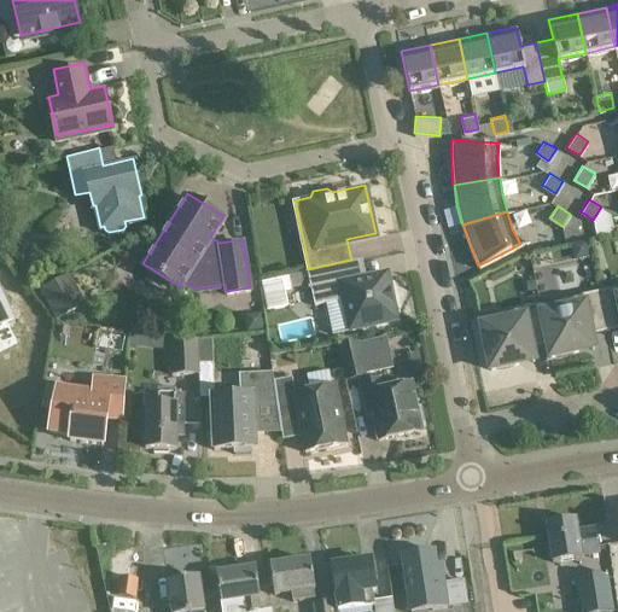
[(351,260),(307,269),(314,303),(343,296),(350,326),(396,316),(386,270),(353,278),(349,261),(351,261),(351,260)]
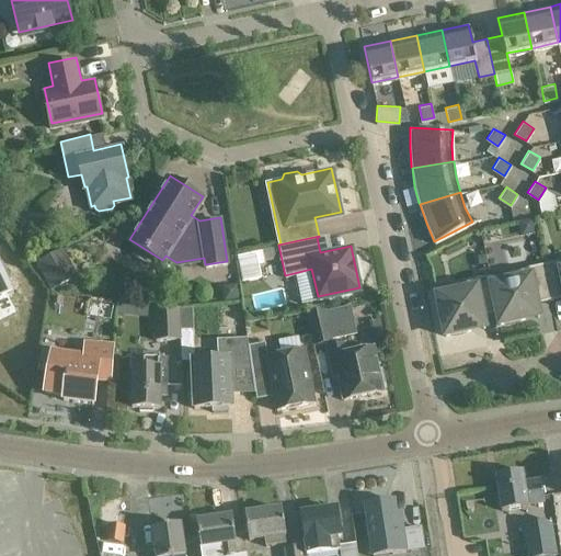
[(63,246),(35,260),(50,287),(77,273),(63,246)]
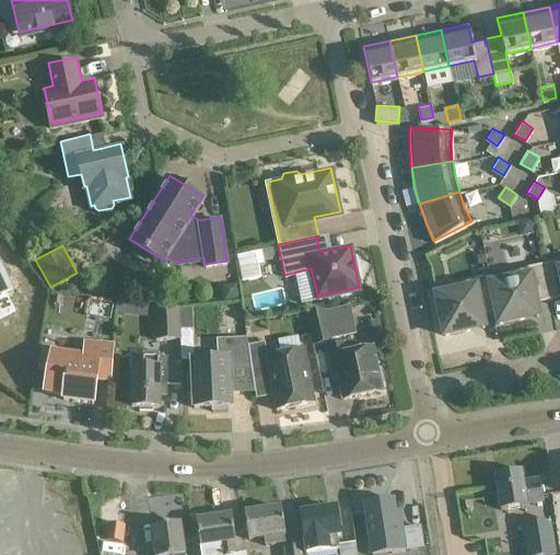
[(242,278),(260,275),(256,251),(236,255),(242,278)]
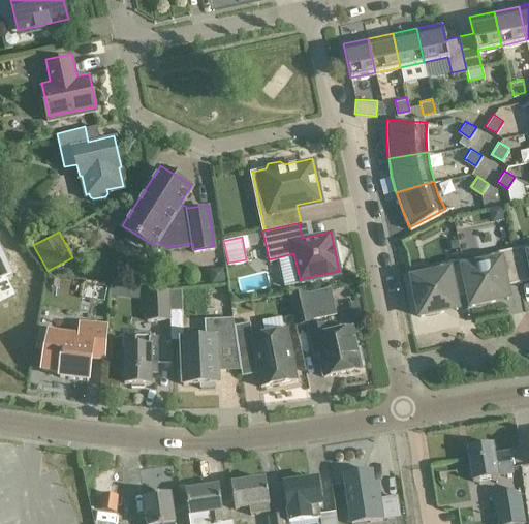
[(528,243),(512,247),(519,280),(528,278),(528,243)]
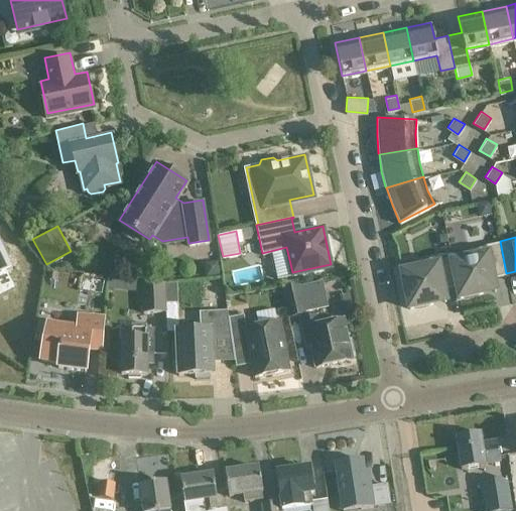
[(0,267),(11,262),(0,240),(0,267)]
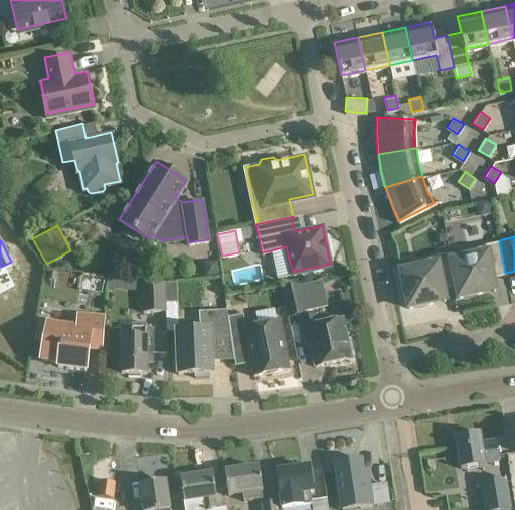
[(505,273),(499,240),(470,246),(471,253),(452,258),(450,250),(449,250),(459,295),(494,287),(492,276),(505,273)]
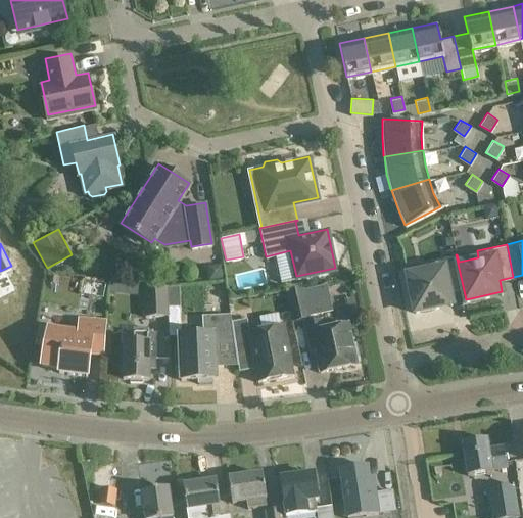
[(466,299),(456,254),(427,261),(428,269),(407,273),(415,311),(452,302),(449,291),(463,288),(465,299),(466,299)]
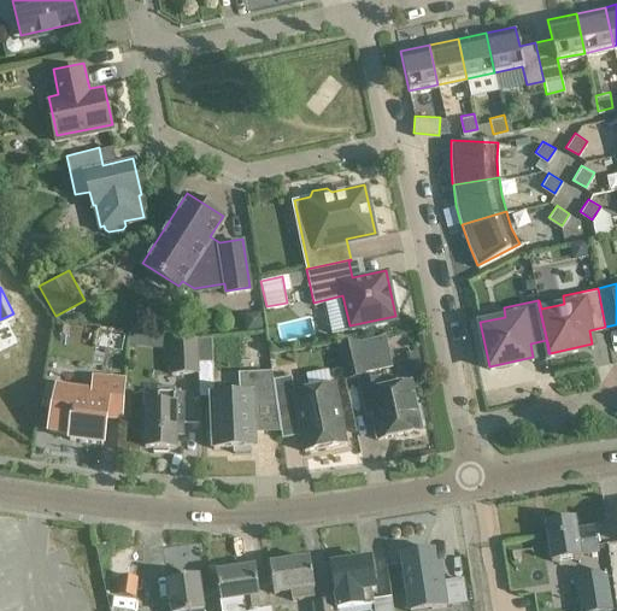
[(391,362),(385,334),(357,340),(357,338),(338,341),(345,375),(364,371),(363,368),(391,362)]
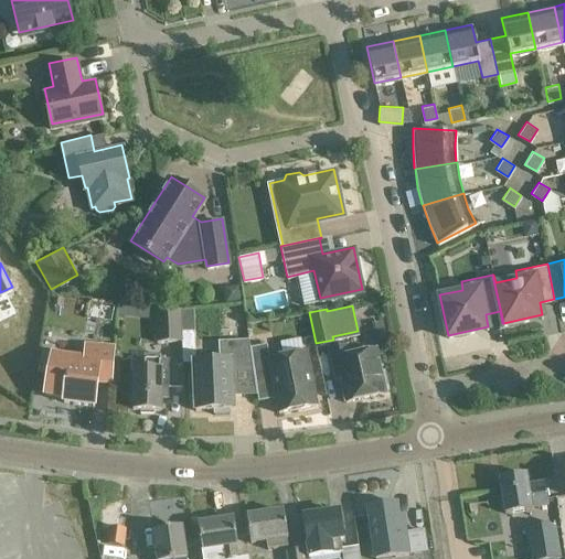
[(157,340),(181,339),(180,307),(156,308),(157,340)]
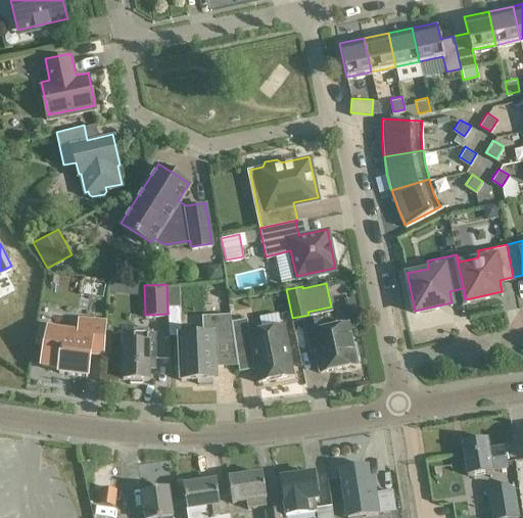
[(234,338),(231,319),(230,312),(201,313),(202,332),(179,333),(181,377),(198,376),(198,380),(211,380),(211,375),(216,375),(214,339),(234,338)]
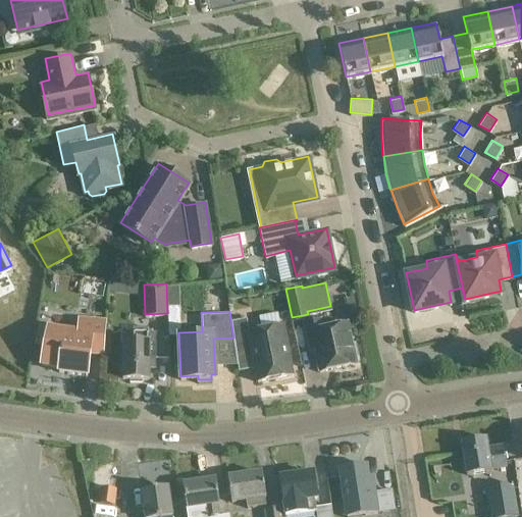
[(230,318),(233,338),(236,349),(251,346),(257,378),(292,371),(282,323),(249,329),(247,315),(230,318)]
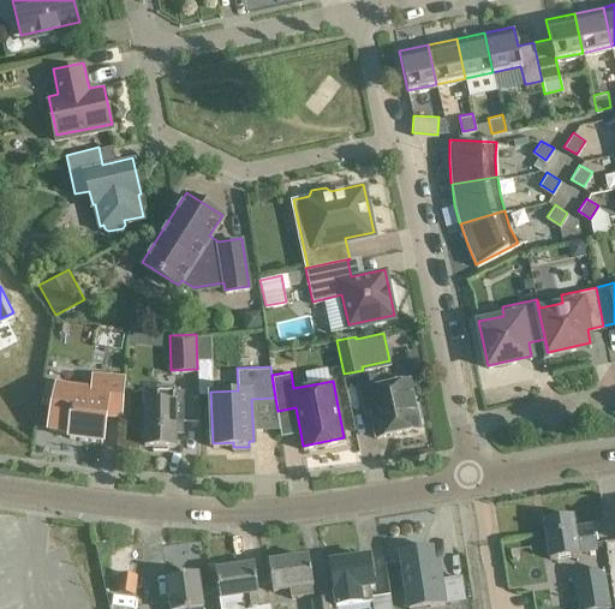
[(121,415),(124,375),(94,372),(93,388),(58,382),(49,427),(70,430),(70,435),(102,440),(106,413),(121,415)]
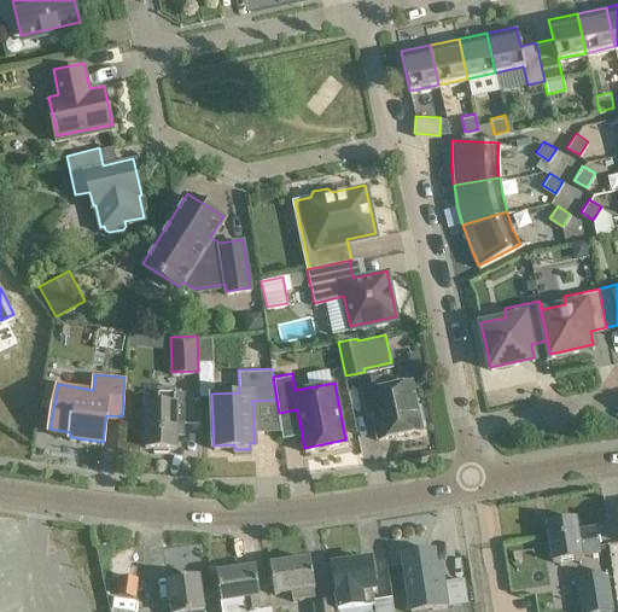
[(379,377),(361,380),(368,413),(373,412),(378,437),(420,427),(419,421),(423,418),(420,406),(415,404),(410,380),(382,388),(379,377)]
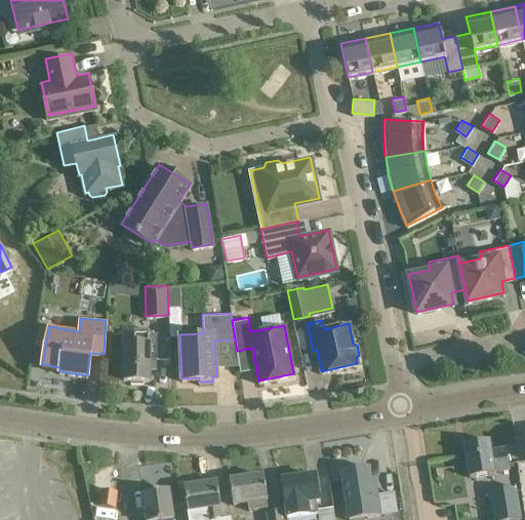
[(157,364),(157,331),(149,331),(149,326),(134,326),(133,340),(124,340),(123,359),(121,359),(121,372),(123,372),(123,380),(130,380),(130,382),(144,382),(144,380),(150,380),(150,364),(157,364)]
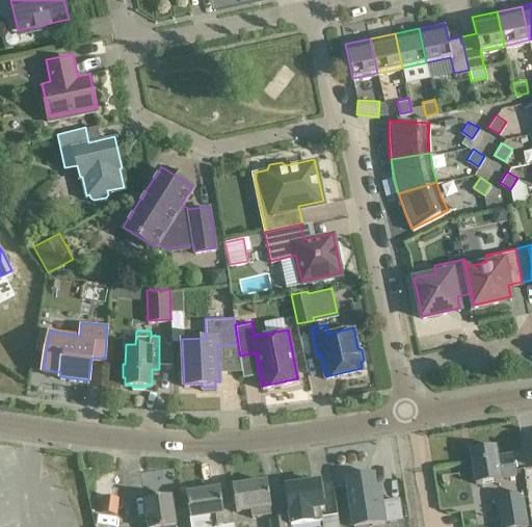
[(501,474),(516,472),(513,450),(497,453),(495,442),(471,446),(476,481),(501,476),(501,474)]
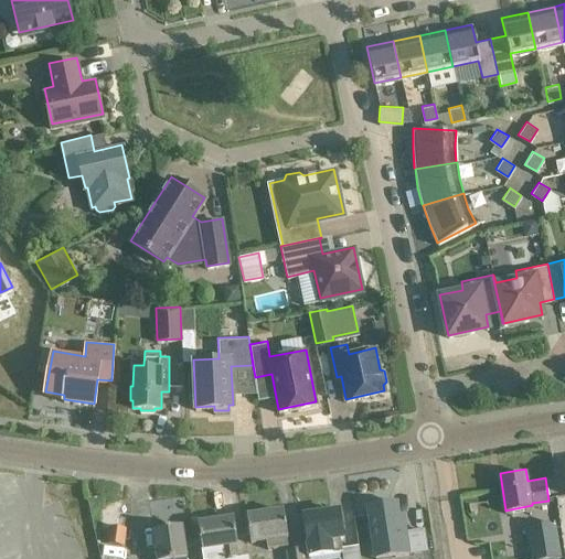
[(397,497),(369,502),(373,537),(390,534),(393,551),(409,549),(429,546),(426,524),(407,527),(404,508),(400,509),(397,497)]
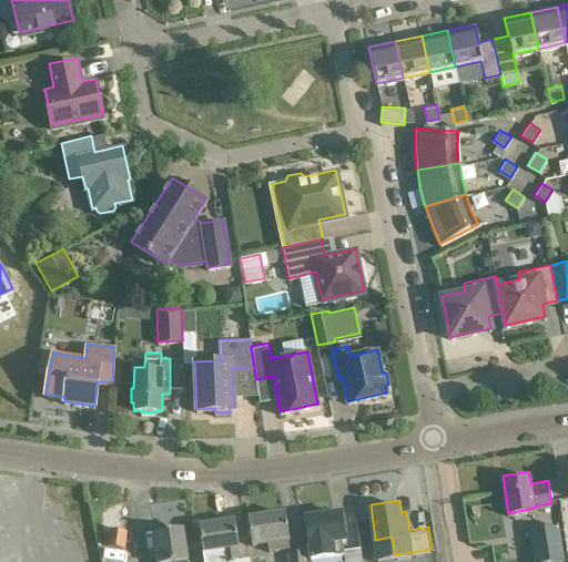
[(252,541),(267,539),(269,549),(288,545),(287,537),(290,535),(286,509),(249,514),(252,541)]
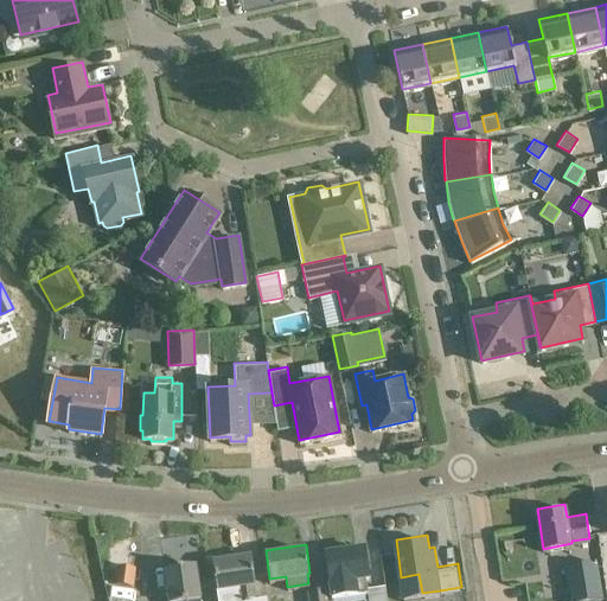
[(325,550),(330,579),(327,580),(330,595),(368,589),(365,574),(370,573),(365,544),(325,550)]
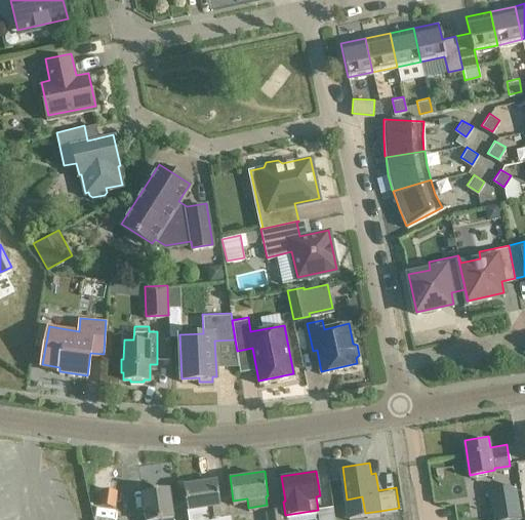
[(231,519),(230,514),(220,515),(218,503),(220,502),(217,478),(185,483),(188,507),(190,519),(200,519),(208,519),(231,519)]
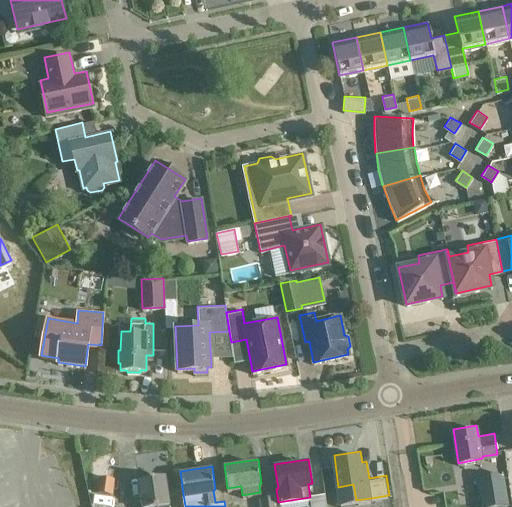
[(482,506),(484,506),(508,502),(503,471),(476,476),(482,506)]
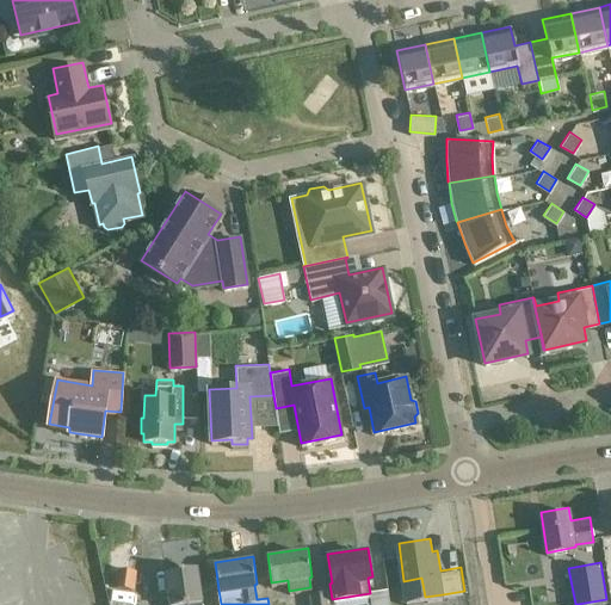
[(166,569),(171,604),(201,604),(196,565),(166,569)]
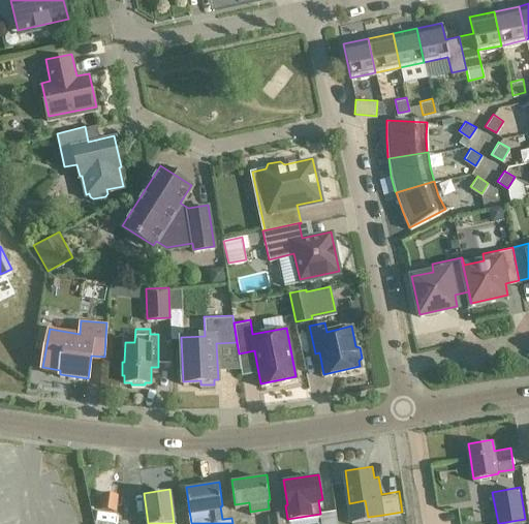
[(116,507),(118,492),(104,491),(102,506),(116,507)]
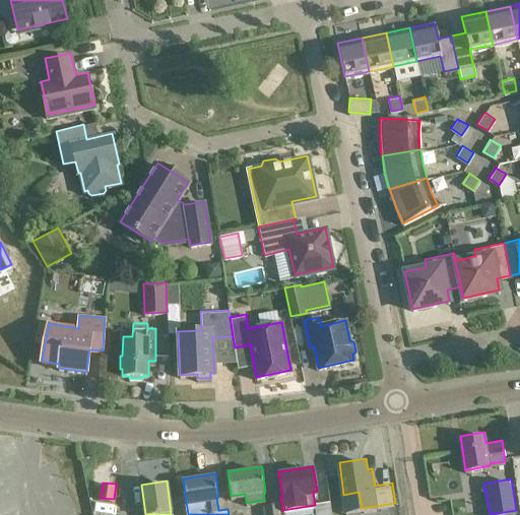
[(280,514),(279,502),(263,504),(264,514),(280,514)]
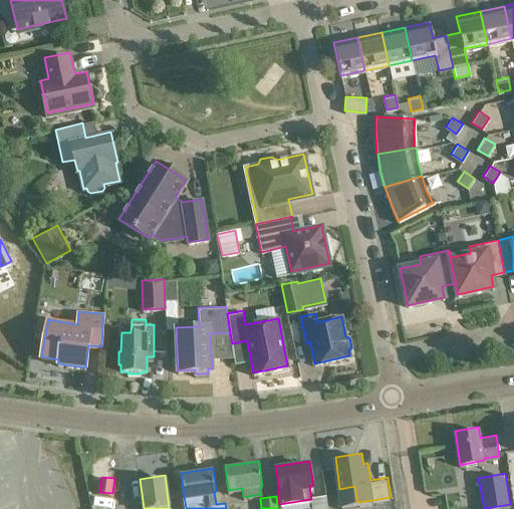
[(426,508),(447,508),(444,496),(424,501),(426,508)]
